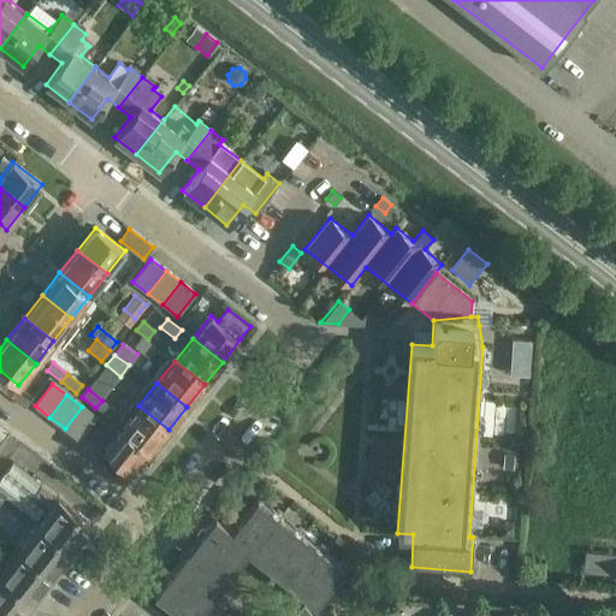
[(150,451),(169,430),(138,406),(122,428),(150,451)]
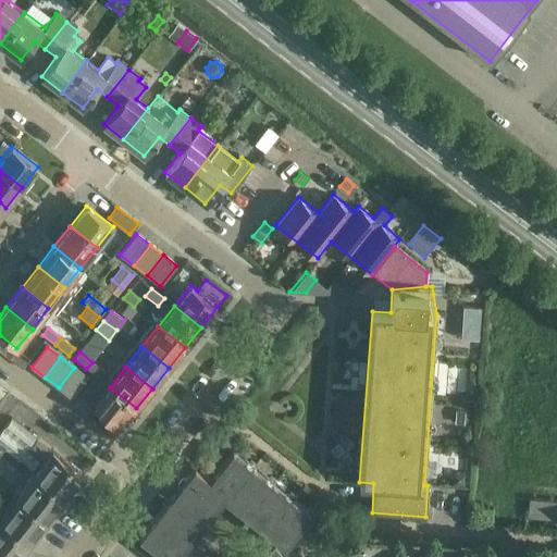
[(74,368),(59,387),(72,398),(87,378),(74,368)]
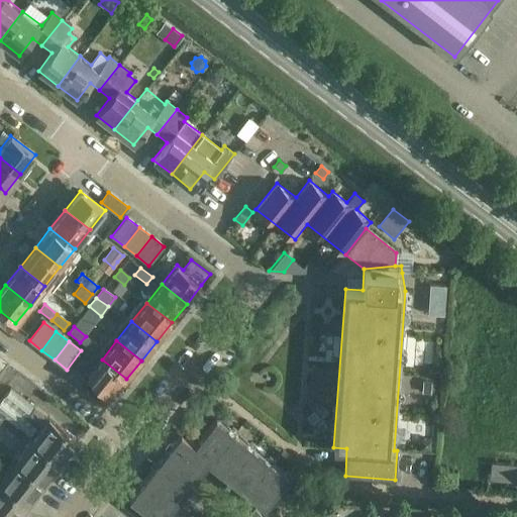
[(111,398),(126,379),(102,359),(87,378),(111,398)]
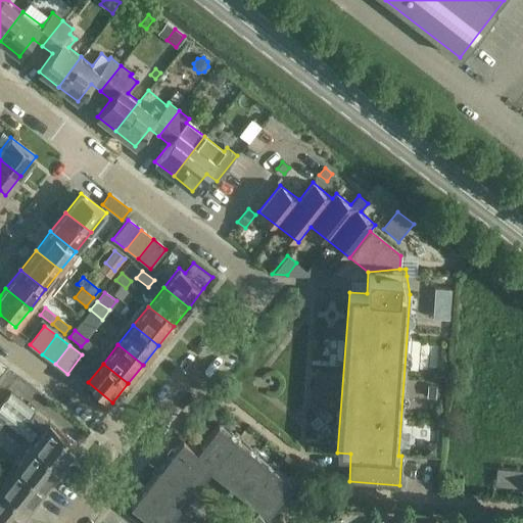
[(79,391),(86,382),(76,375),(69,383),(79,391)]
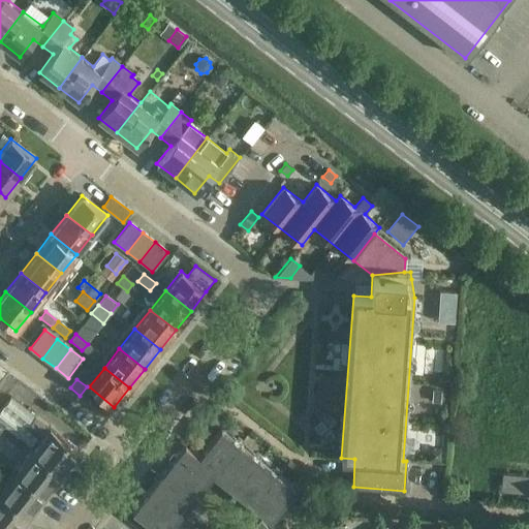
[(441,391),(432,391),(432,403),(440,404),(441,391)]
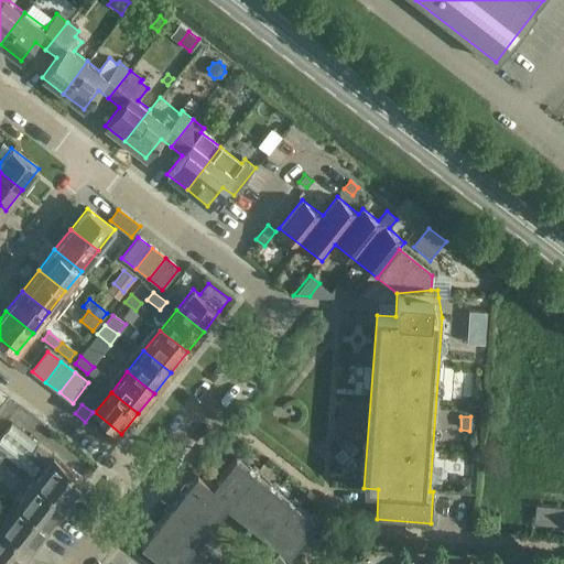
[(6,457),(24,434),(11,423),(0,437),(0,452),(4,456),(6,457)]
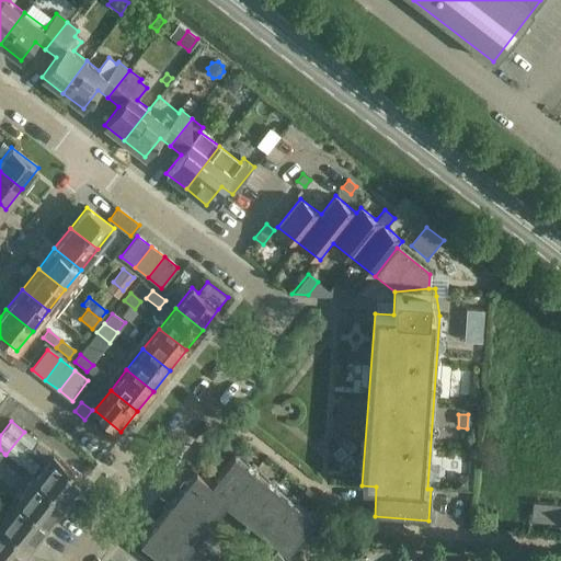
[(19,466),(37,442),(24,432),(6,455),(19,466)]
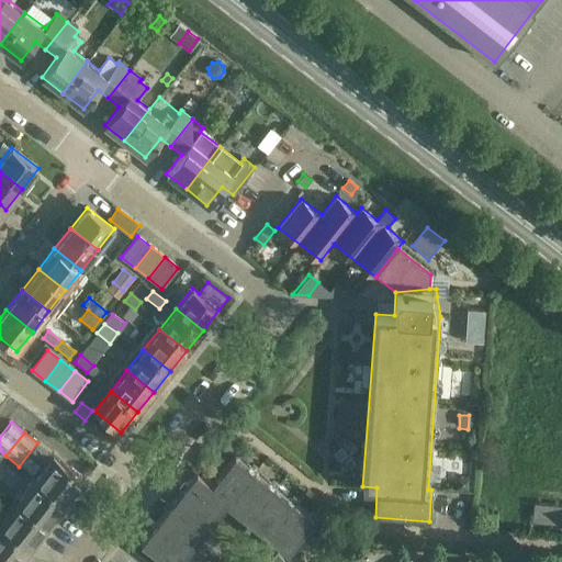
[(32,476),(52,452),(37,442),(19,467),(32,476)]
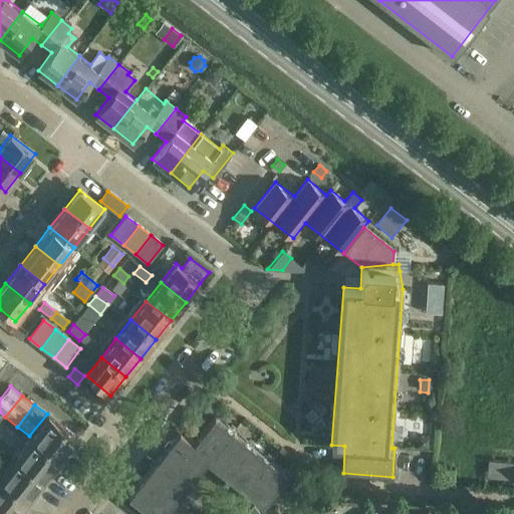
[(29,436),(59,459),(76,438),(47,414),(29,436)]
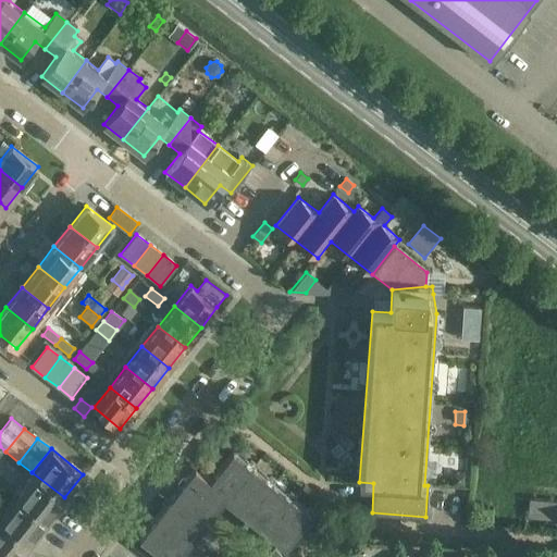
[(313,515),(233,450),(210,479),(195,467),(138,537),(162,556),(178,556),(224,499),(286,549),(313,515)]
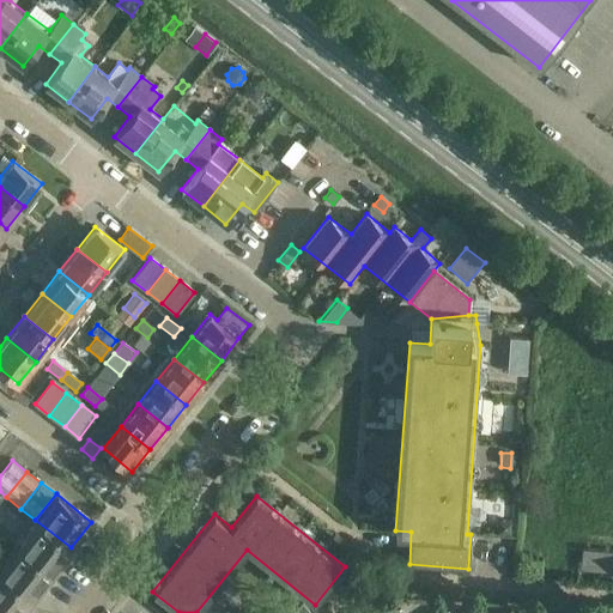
[(52,572),(71,547),(35,520),(16,544),(52,572)]
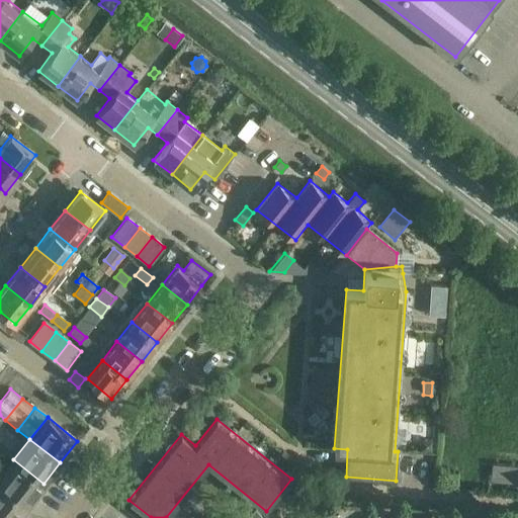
[(421,439),(420,450),(431,450),(432,440),(421,439)]
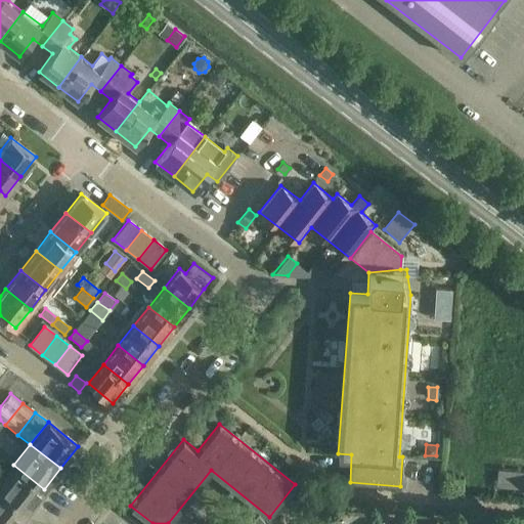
[(0,487),(28,510),(44,489),(13,465),(4,477),(2,475),(0,478),(0,487)]
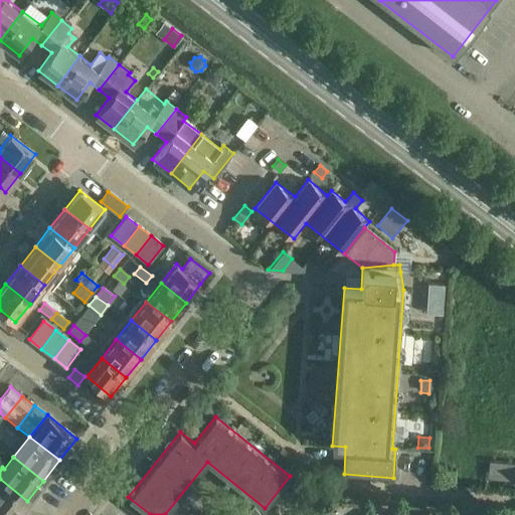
[(514,463),(489,461),(487,479),(511,481),(511,487),(514,486),(514,463)]
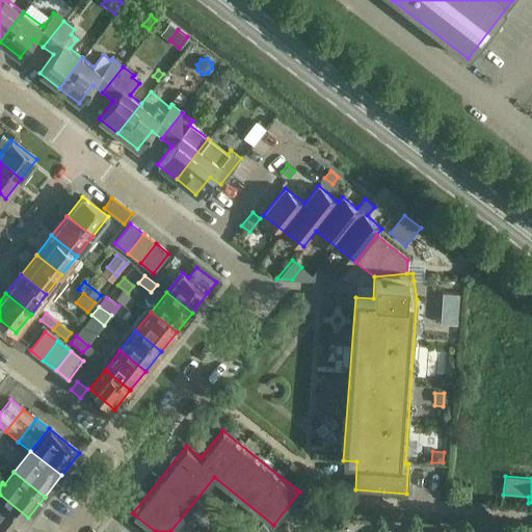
[(0,530),(2,531),(16,531),(28,517),(0,495),(0,530)]
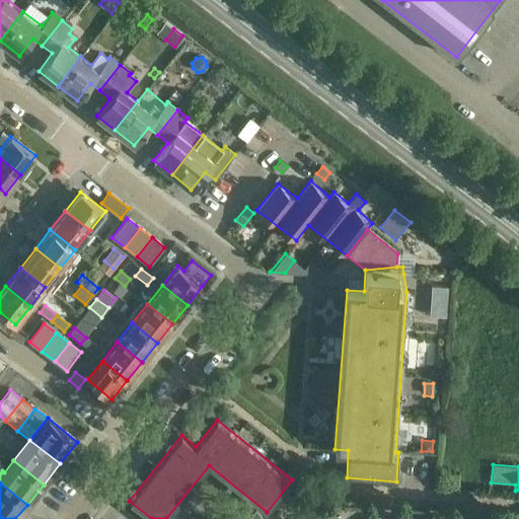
[(246,518),(264,518),(256,510),(255,509),(246,518)]
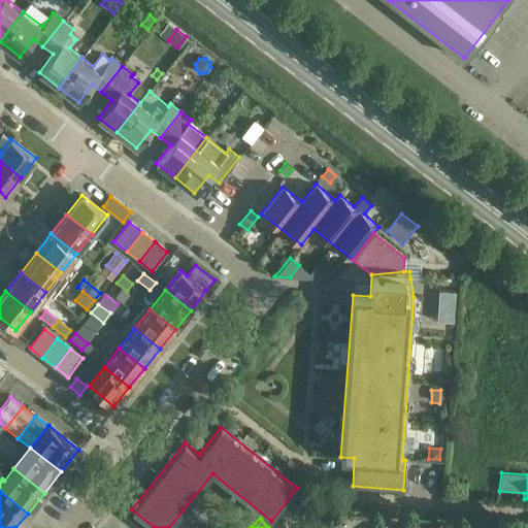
[(270,527),(271,527),(288,527),(281,519),(270,527)]
